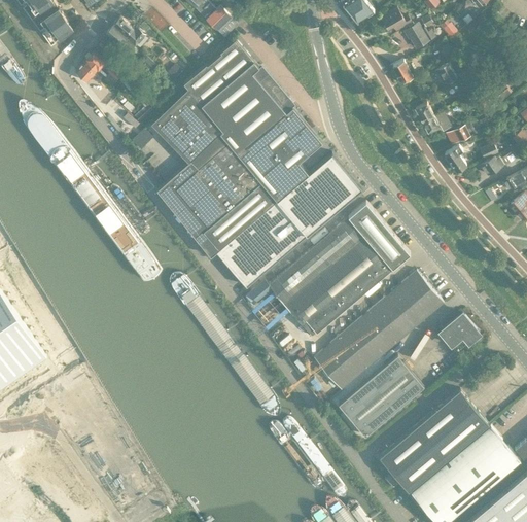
[(38,20),(56,6),(50,0),(36,0),(28,6),(38,20)]
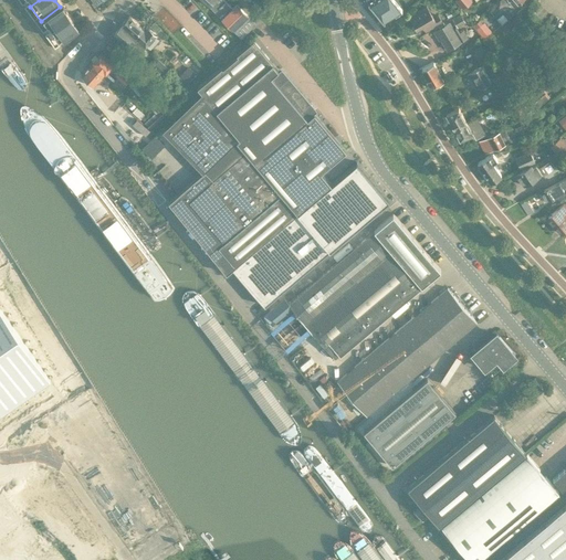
[(231,14),(223,6),(217,0),(198,0),(210,9),(232,35),(232,34),(241,43),(255,30),(237,10),(231,14)]
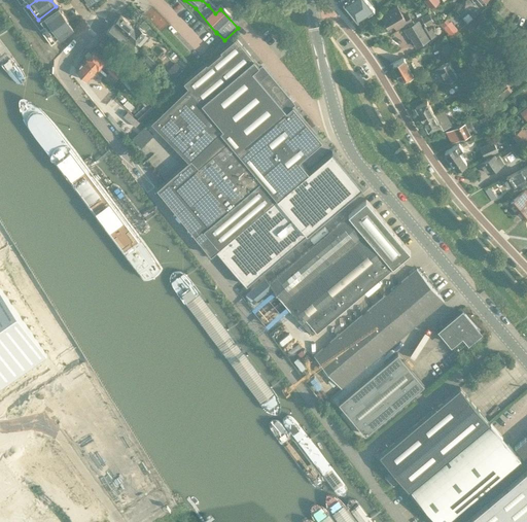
[(238,13),(254,0),(237,0),(232,5),(238,13)]
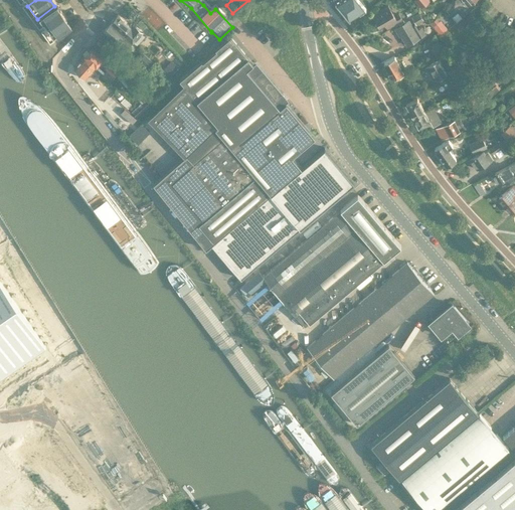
[(338,0),(333,4),(336,7),(335,8),(349,24),(350,25),(357,19),(366,11),(356,0),(338,0)]
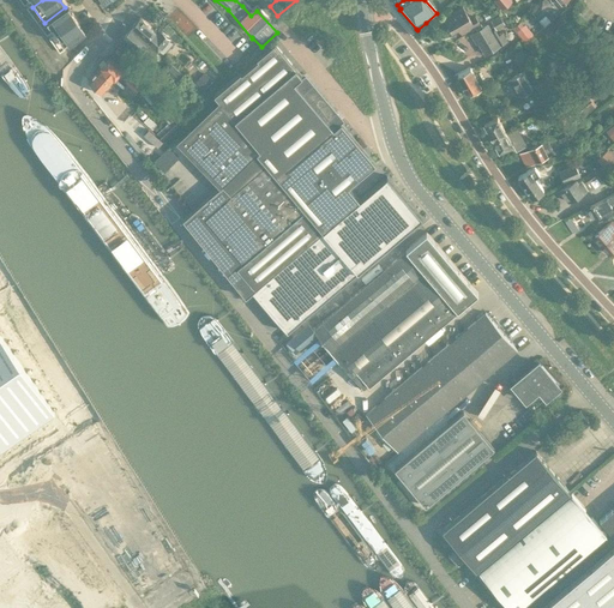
[(511,7),(505,0),(501,0),(494,6),(501,16),(511,7)]
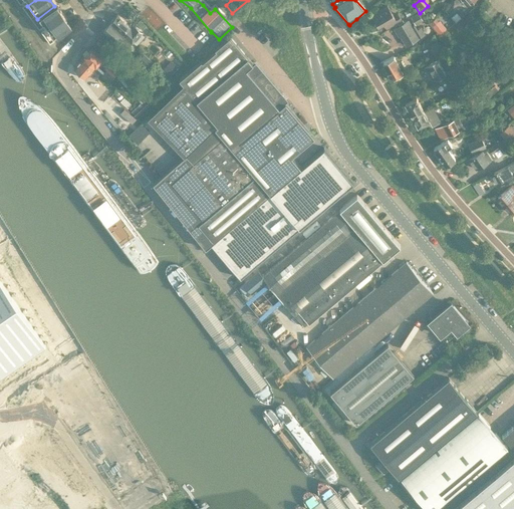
[(472,5),(477,0),(458,0),(466,9),(468,8),(470,8),(472,7),(472,5)]
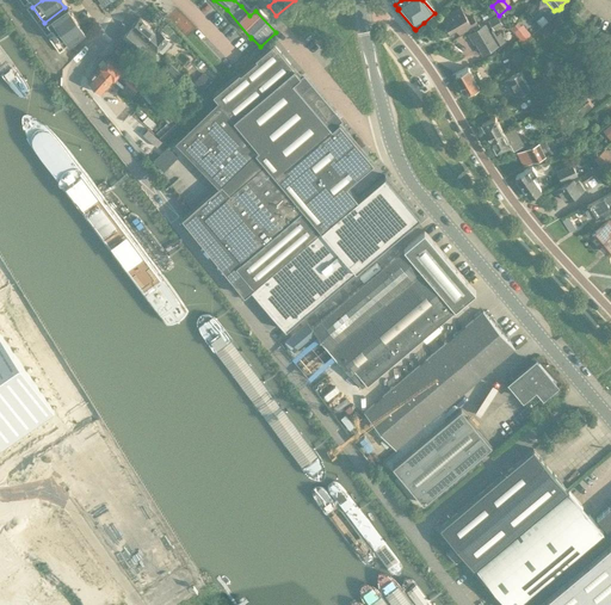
[(103,12),(111,6),(107,1),(99,7),(103,12)]
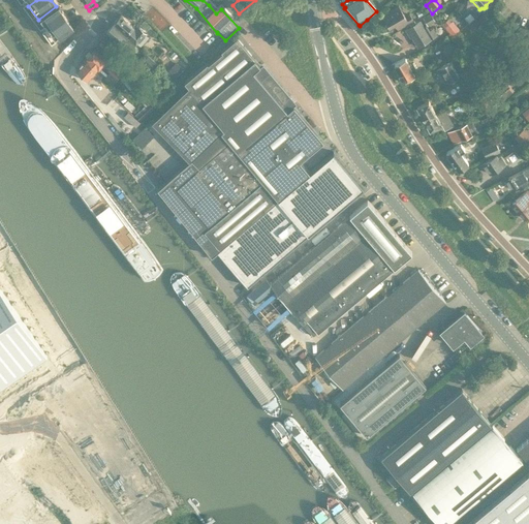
[(467,14),(472,10),(467,3),(462,7),(467,14)]
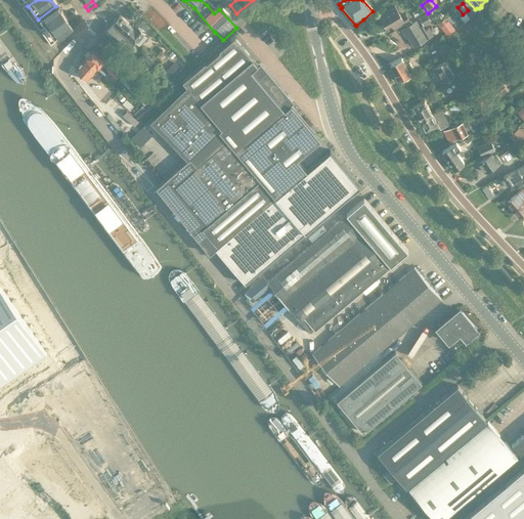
[(47,32),(64,19),(55,6),(38,19),(47,32)]
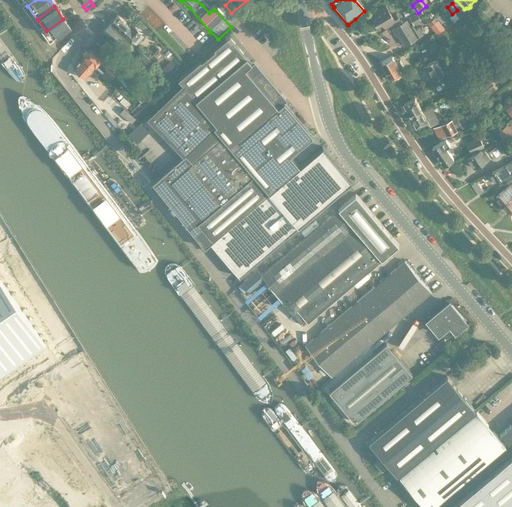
[(396,19),(392,22),(386,11),(370,21),(376,31),(382,28),(385,33),(399,24),(396,19)]
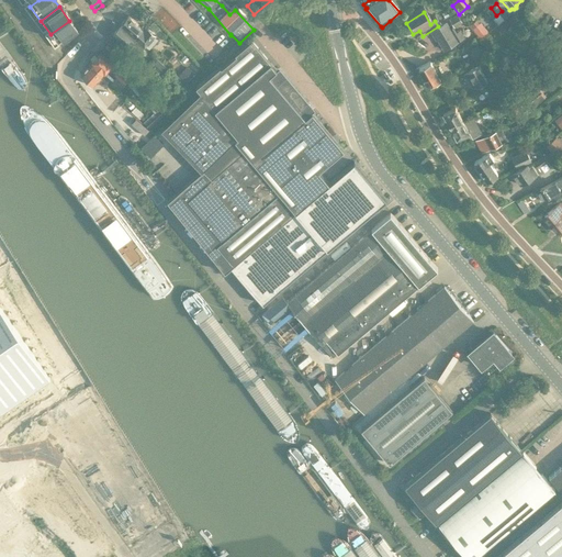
[(454,32),(461,28),(457,20),(448,26),(450,30),(451,29),(454,32)]
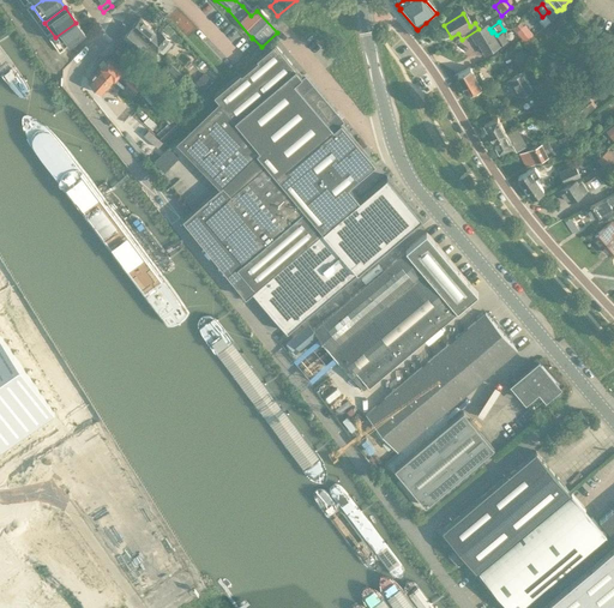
[(67,53),(88,38),(76,23),(55,37),(67,53)]
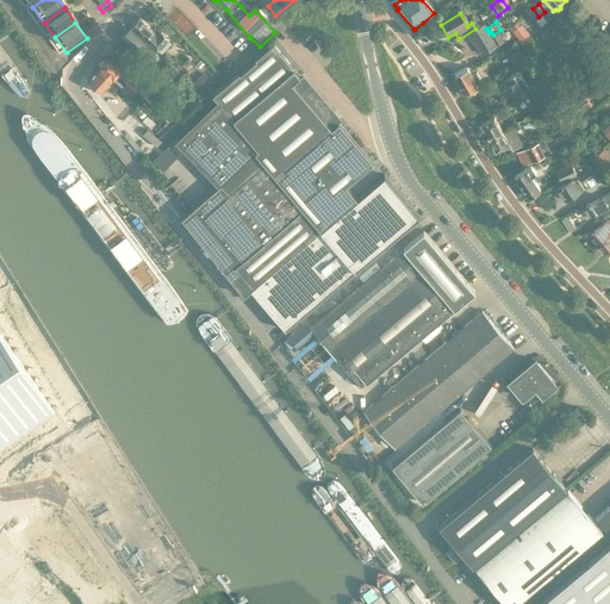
[(169,43),(160,36),(156,41),(138,24),(129,33),(147,49),(156,58),(169,43)]
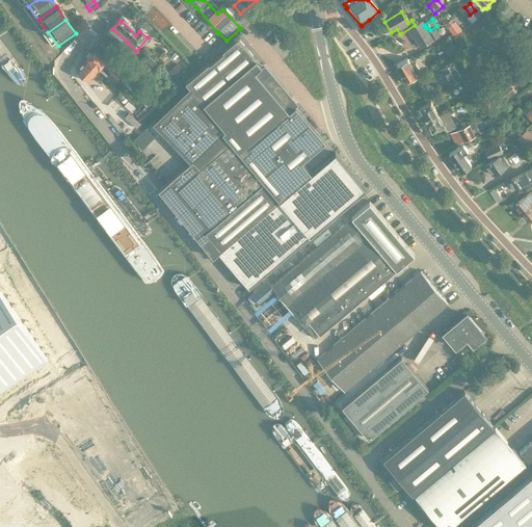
[(422,26),(407,34),(410,40),(411,40),(420,52),(432,45),(441,40),(435,32),(432,34),(429,30),(425,32),(422,26)]
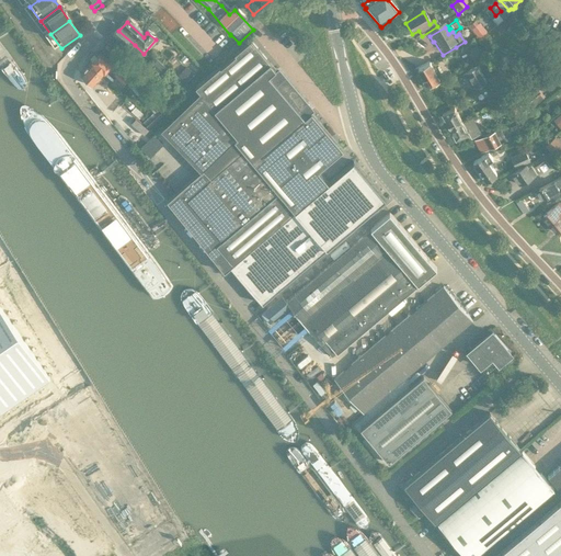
[(87,37),(92,33),(89,29),(83,32),(87,37)]
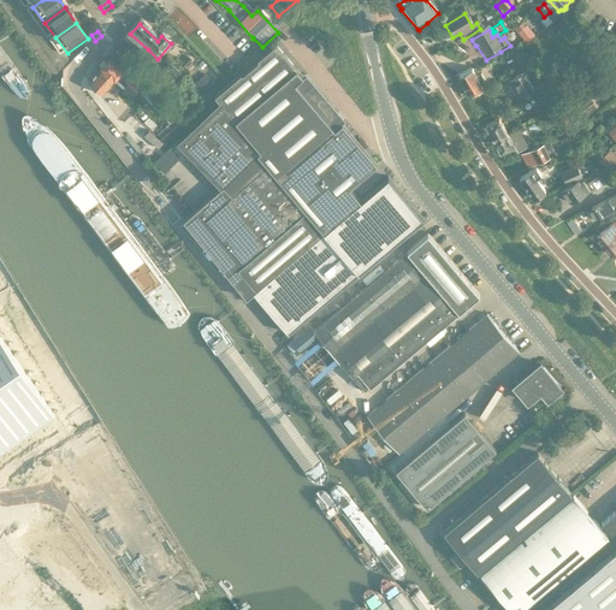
[(526,48),(533,42),(526,33),(519,39),(526,48)]
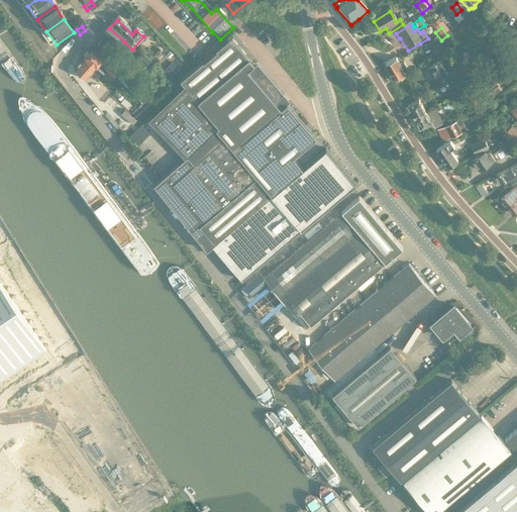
[(125,57),(132,49),(124,41),(109,28),(97,41),(103,47),(108,41),(116,48),(117,48),(125,57)]
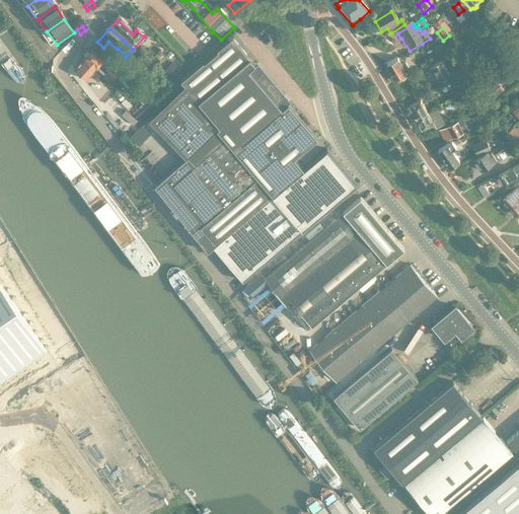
[(188,92),(152,124),(186,162),(161,184),(154,190),(158,195),(190,233),(194,239),(207,255),(214,249),(241,285),(255,274),(355,190),(325,155),(302,174),(293,162),(317,142),(314,138),(293,114),(288,107),(282,113),(248,74),(255,69),(247,59),(232,42),(217,54),(218,56),(204,67),(203,66),(200,70),(198,71),(194,74),(181,86),(183,88),(188,92)]
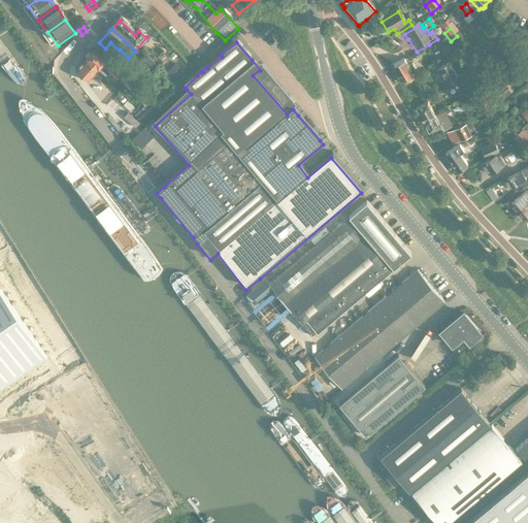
[(458,54),(454,47),(442,54),(446,61),(458,54)]
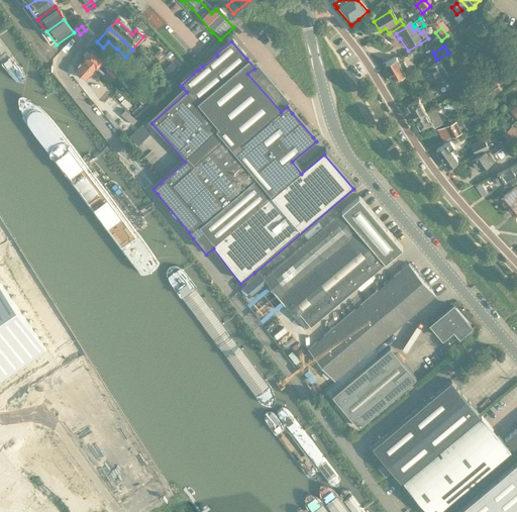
[(110,62),(105,57),(96,48),(84,62),(95,73),(99,68),(113,82),(118,76),(106,66),(110,62)]
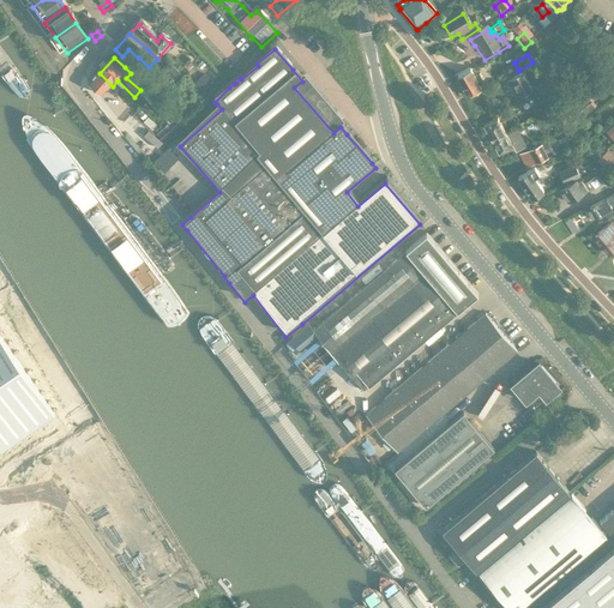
[(192,67),(182,77),(191,84),(200,74),(192,67)]
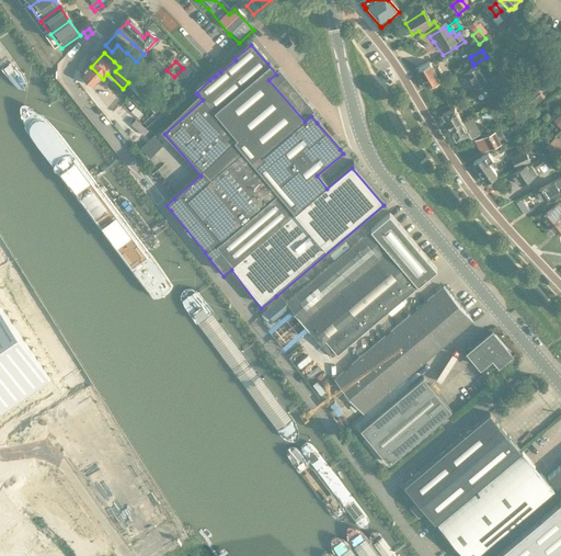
[(161,80),(167,74),(157,65),(151,71),(161,80)]
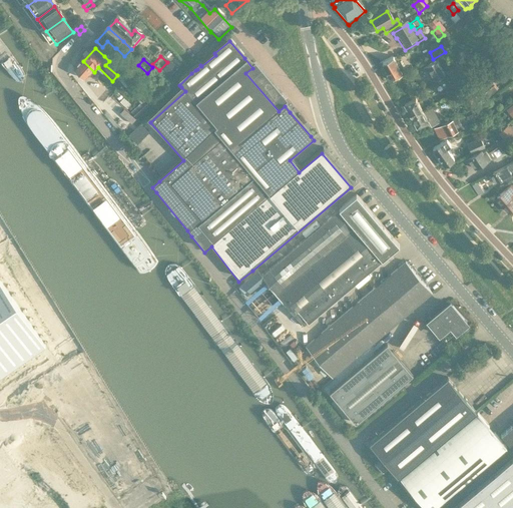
[(115,60),(111,64),(116,69),(120,65),(115,60)]
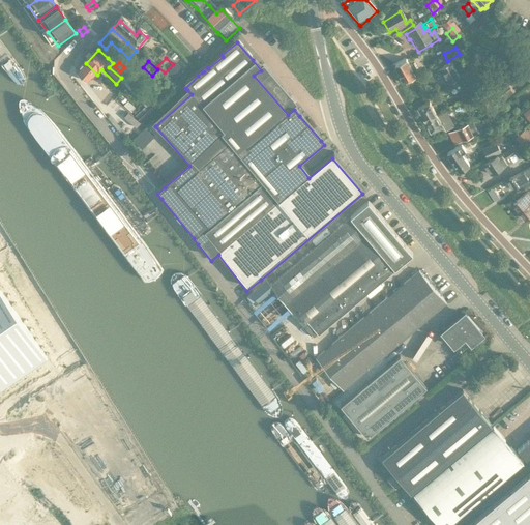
[(87,85),(97,75),(86,63),(76,75),(87,85)]
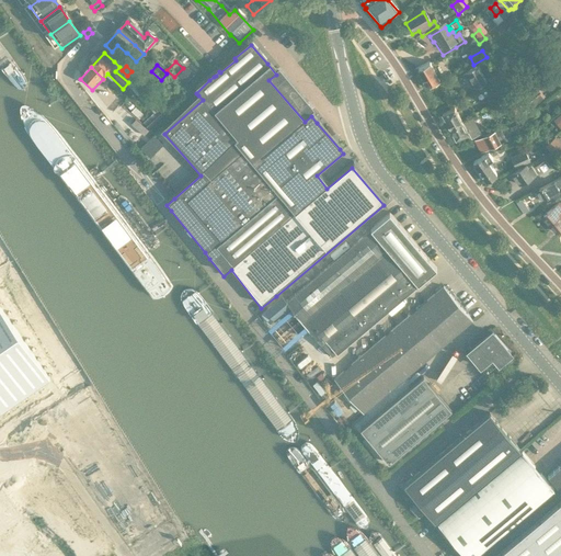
[(426,91),(438,84),(428,67),(418,74),(422,82),(421,83),(426,91)]
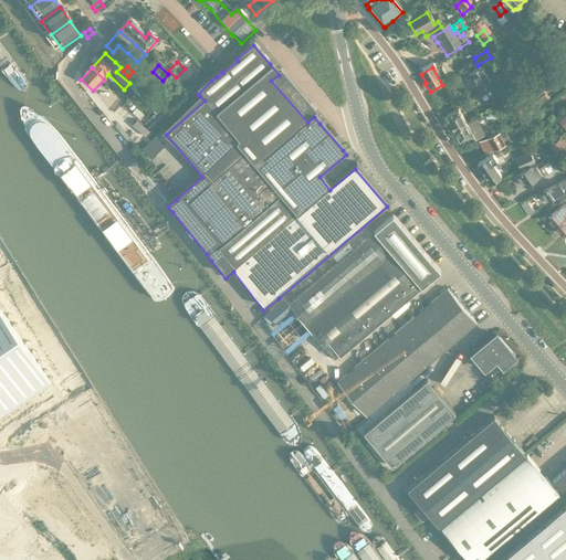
[(479,92),(490,85),(481,71),(468,78),(475,92),(478,90),(479,92)]
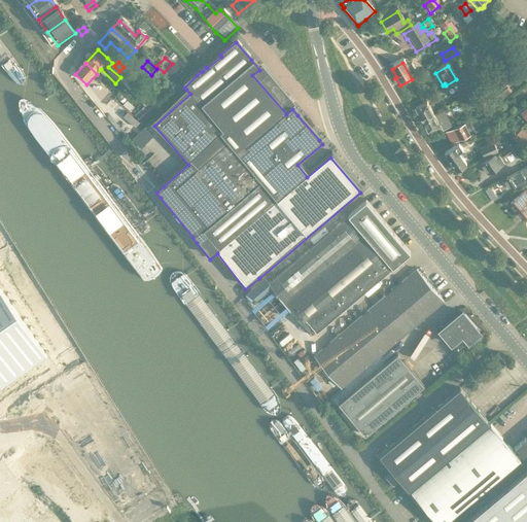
[(175,68),(168,75),(175,81),(182,73),(175,68)]
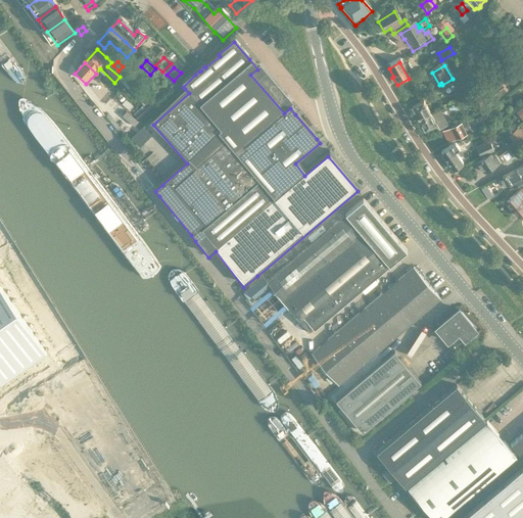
[(126,68),(122,73),(129,80),(133,76),(126,68)]
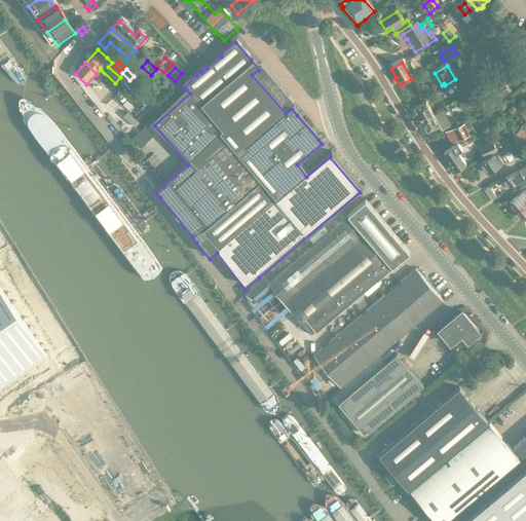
[(458,78),(461,83),(471,78),(467,73),(458,78)]
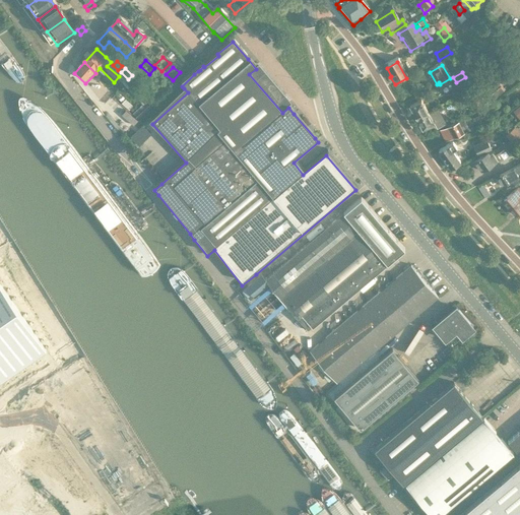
[(469,83),(466,77),(460,80),(456,82),(459,88),(463,86),(469,83)]
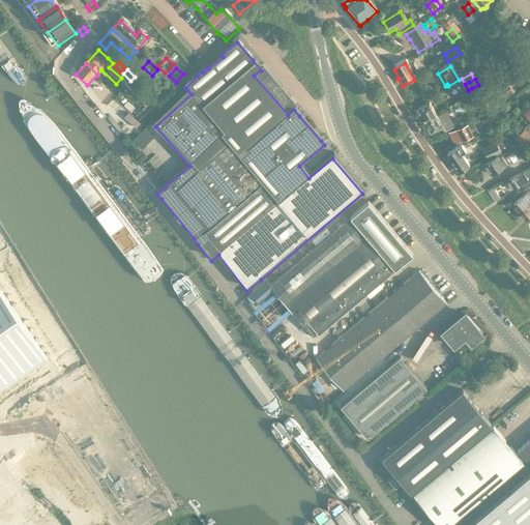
[(147,110),(151,107),(127,80),(123,83),(147,110)]
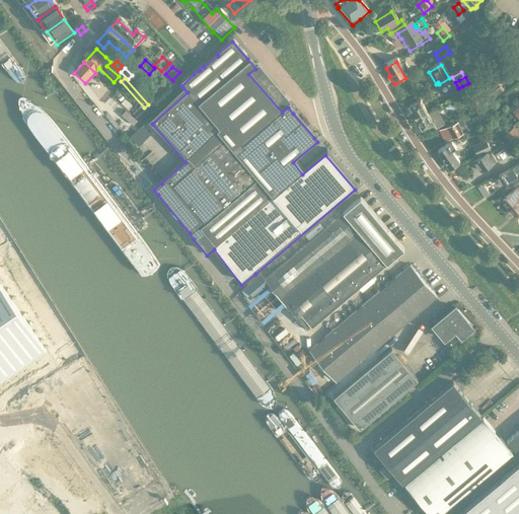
[(492,103),(504,93),(496,84),(484,94),(492,103)]
